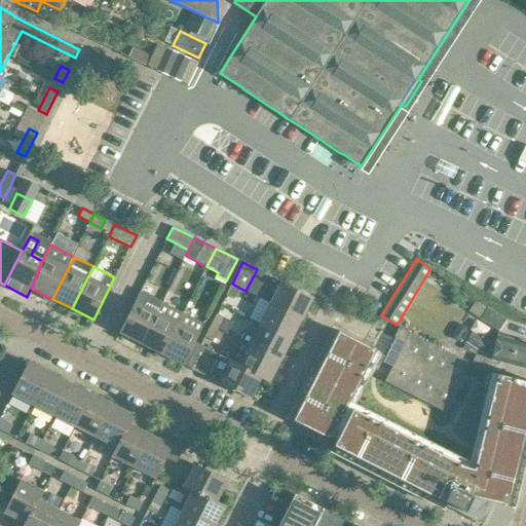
[(312,298),(310,296),(282,282),(270,303),(302,320),(312,298)]
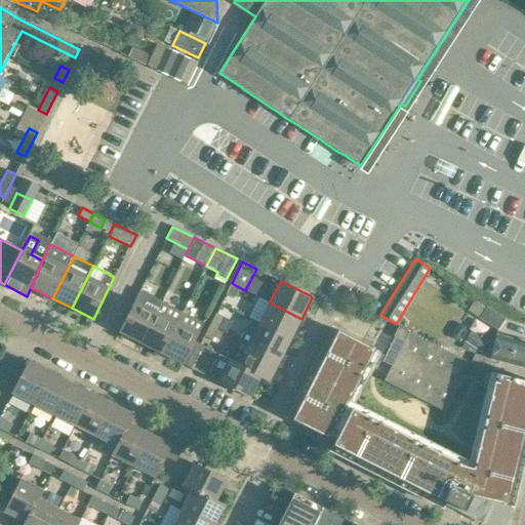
[(232,283),(226,294),(233,297),(239,287),(232,283)]
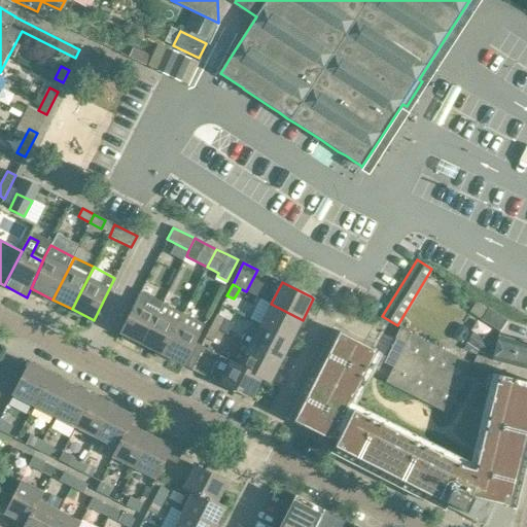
[(163,304),(150,297),(140,292),(119,334),(142,345),(163,304)]
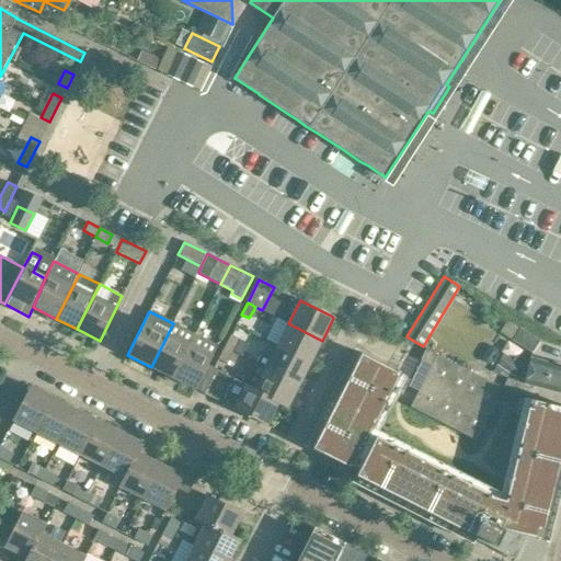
[(172,378),(195,334),(173,323),(151,367),(172,378)]
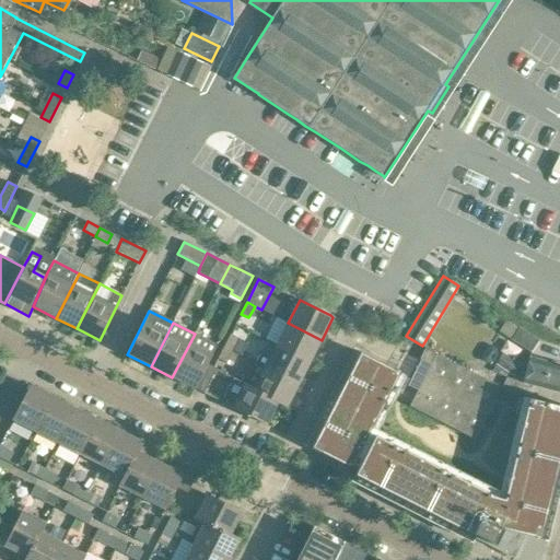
[(310,362),(322,340),(288,323),(277,346),(310,362)]
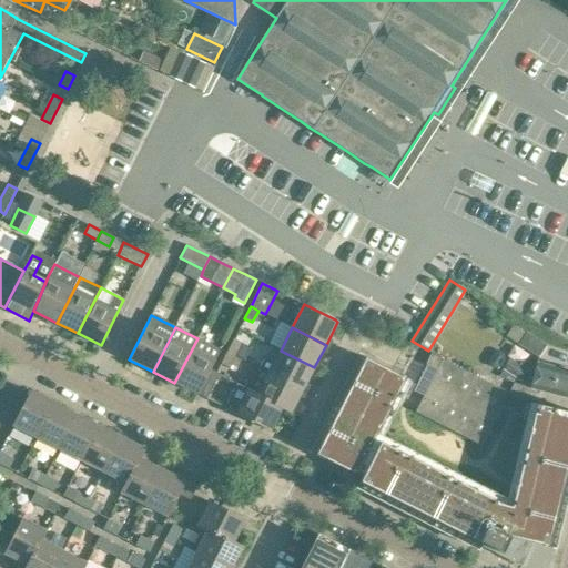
[(539,357),(546,346),(526,333),(519,345),(539,357)]
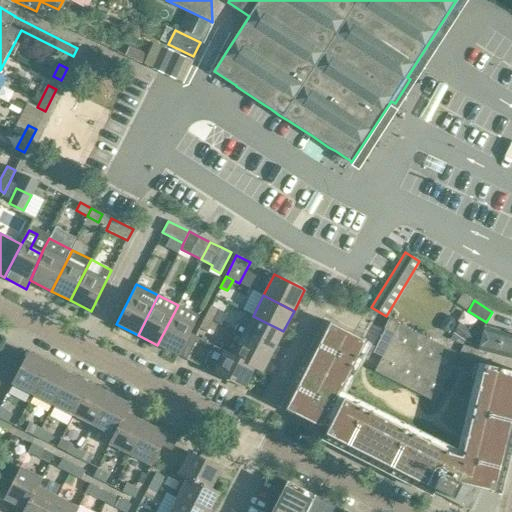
[(185,344),(199,316),(178,305),(157,345),(179,356),(185,344)]
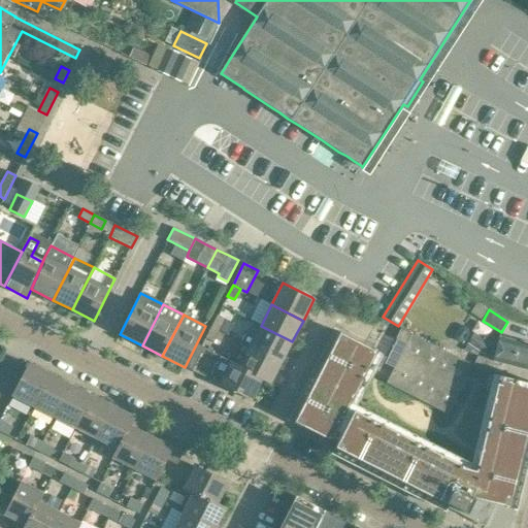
[(217,316),(211,327),(220,331),(225,321),(217,316)]
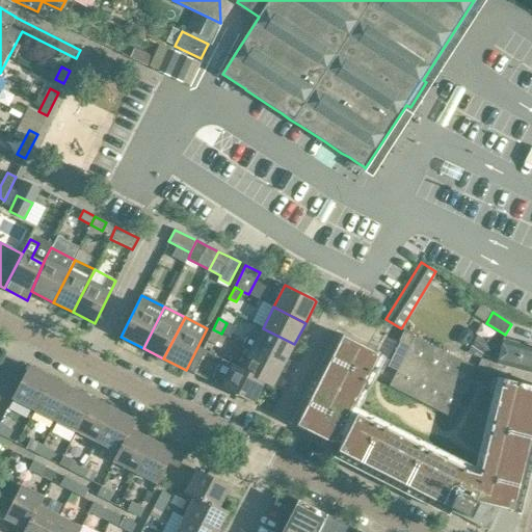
[(284,365),(294,344),(263,328),(257,339),(248,335),(243,345),(284,365)]
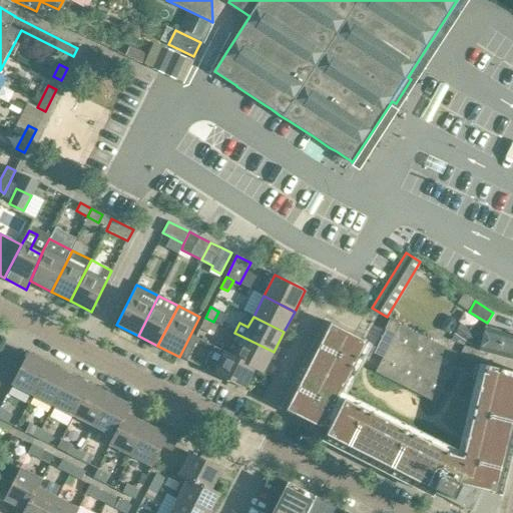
[(205,318),(199,329),(207,333),(213,322),(205,318)]
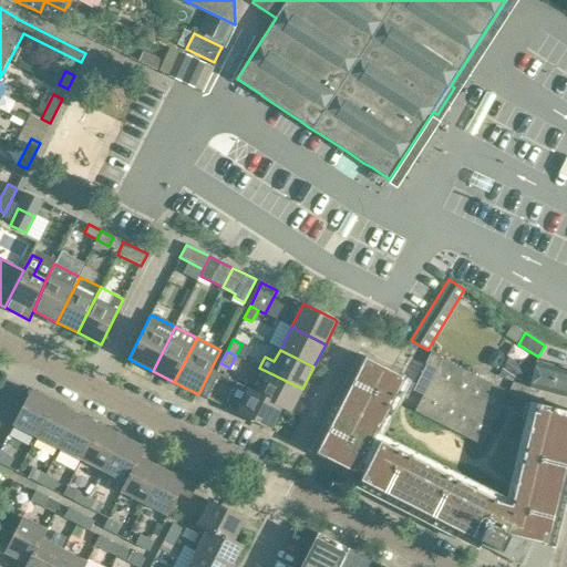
[(436,370),(421,400),(414,412),(482,445),(509,392),(431,352),(424,363),(436,370)]
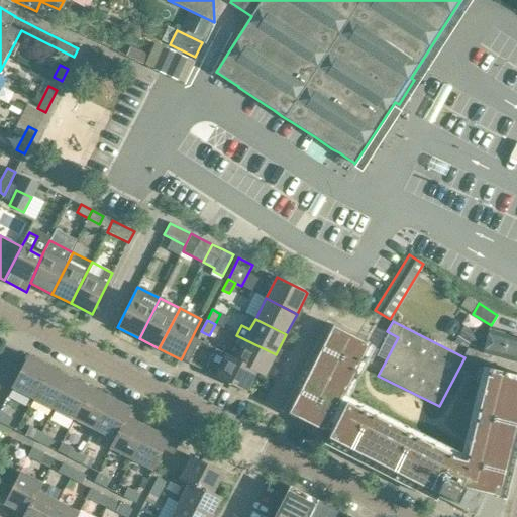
[(370,344),(363,341),(328,323),(283,411),(329,435),(325,443),(435,500),(438,494),(469,509),(478,492),(504,499),(516,444),(516,375),(488,368),(466,461),(460,460),(341,400),(370,344)]
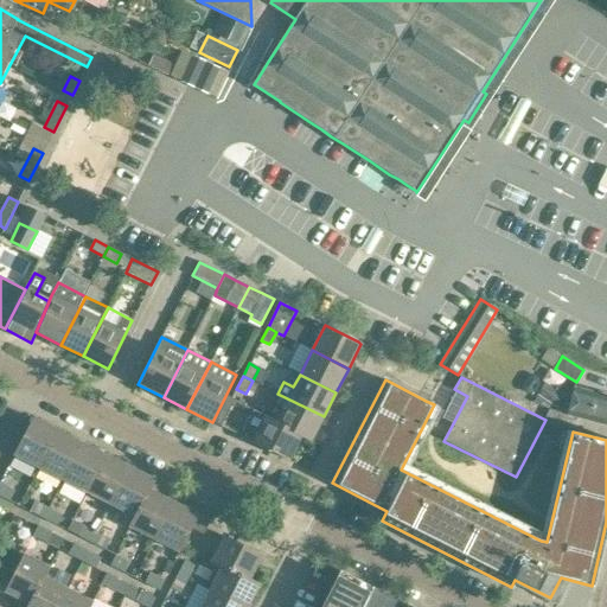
[(545,383),(537,395),(567,415),(606,425),(606,395),(596,394),(573,388),(568,404),(564,402),(566,398),(545,383)]
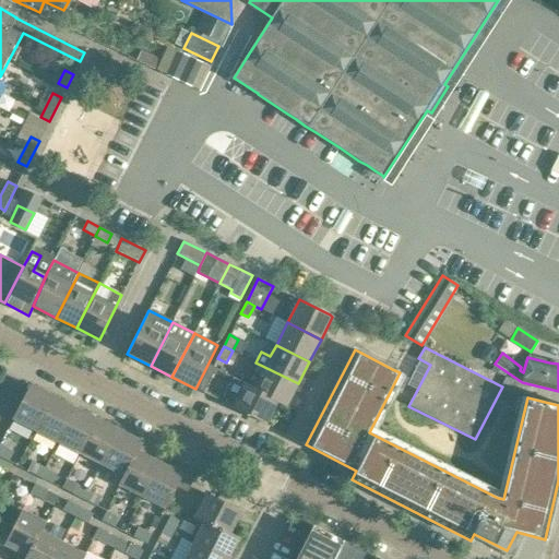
[(286,407),(298,383),(256,363),(245,383),(254,388),(253,389),(277,401),(277,402),(286,407)]
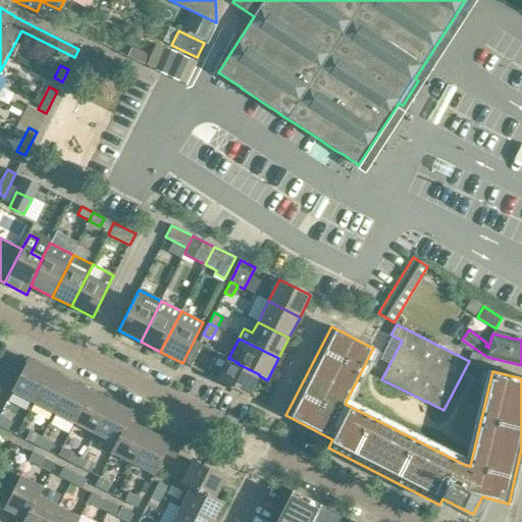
[(190,366),(196,355),(189,351),(183,363),(190,366)]
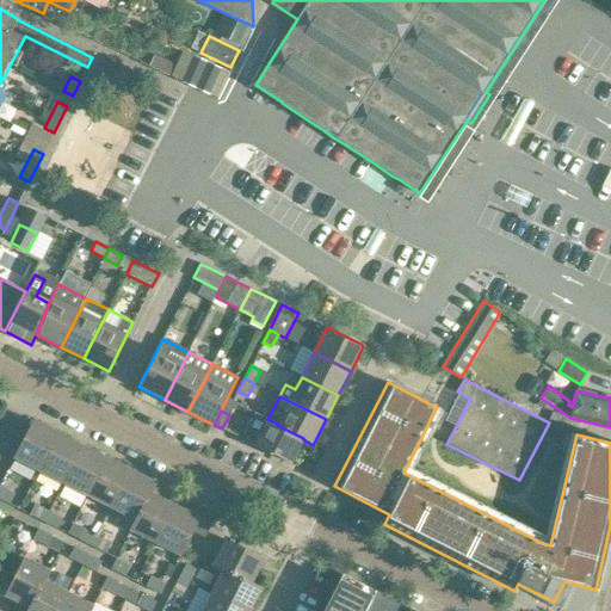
[(290,463),(303,439),(303,438),(277,425),(278,424),(267,419),(254,445),(290,463)]
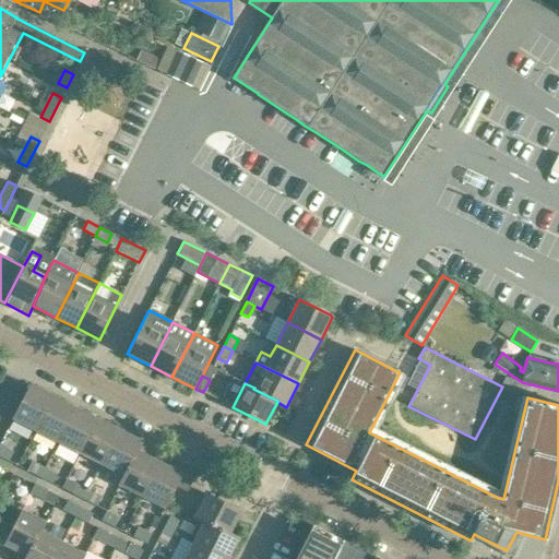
[(35,430),(52,396),(30,384),(13,419),(35,430)]
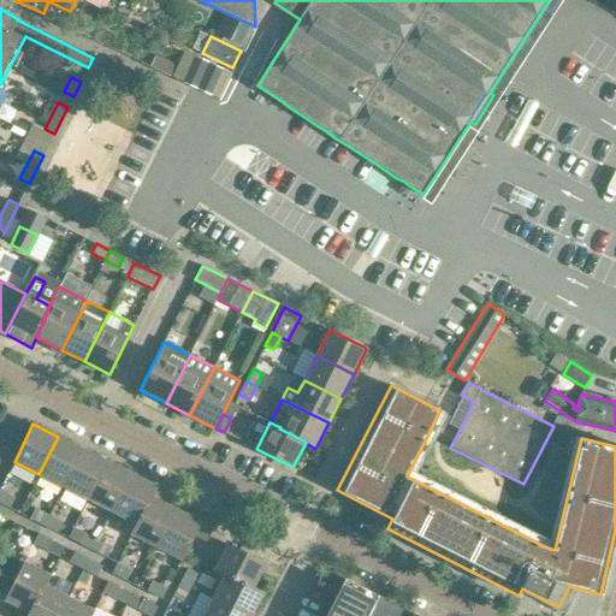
[(64,487),(83,449),(58,437),(39,474),(64,487)]
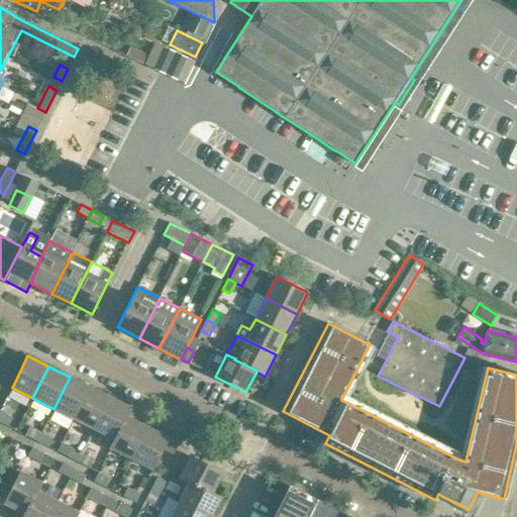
[(74,419),(90,388),(70,377),(54,409),(74,419)]
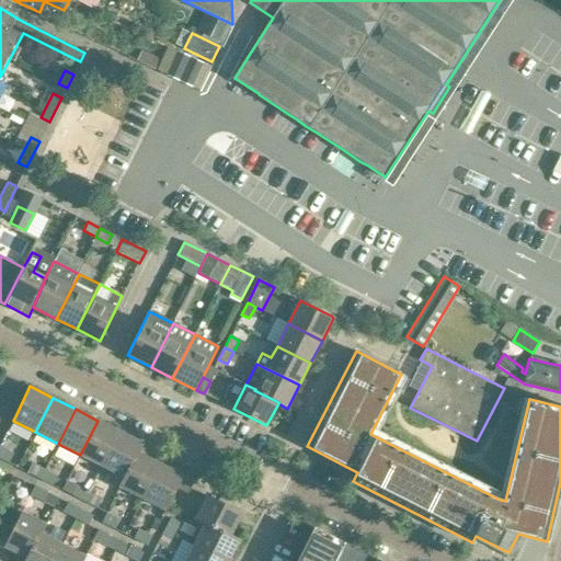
[(102,466),(119,432),(98,421),(80,455),(102,466)]
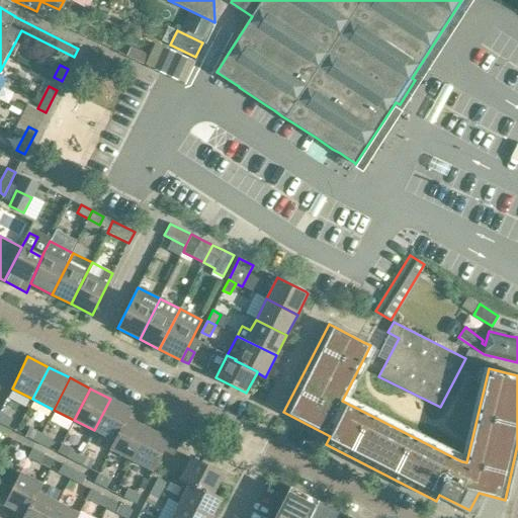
[(111,449),(132,409),(110,399),(94,430),(114,440),(109,449),(111,449)]
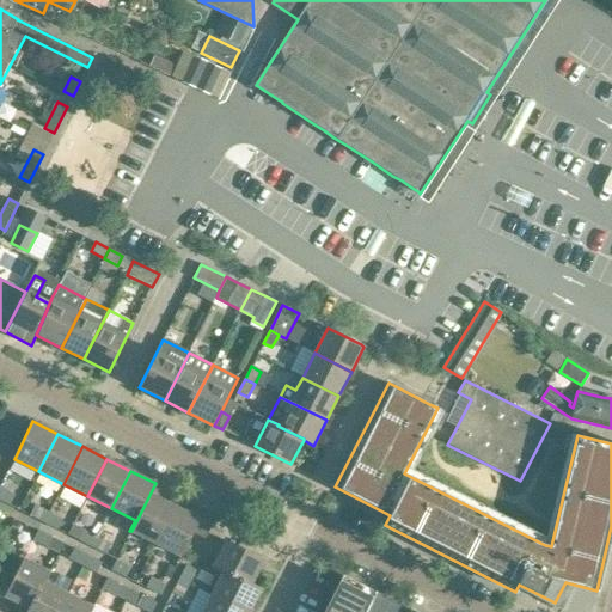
[(154,544),(173,506),(151,495),(157,484),(155,483),(132,531),(154,544)]
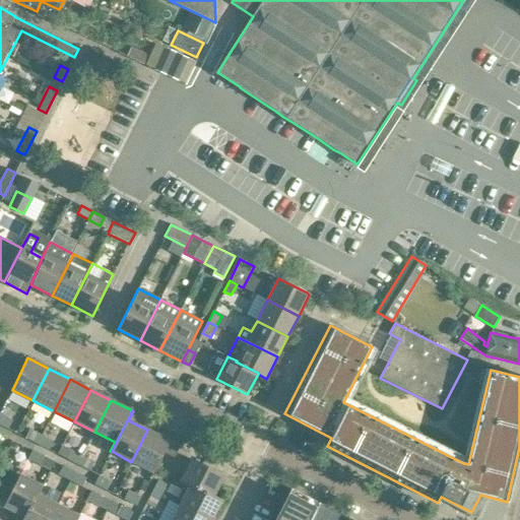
[(0,425),(7,429),(11,420),(0,414),(0,425)]
